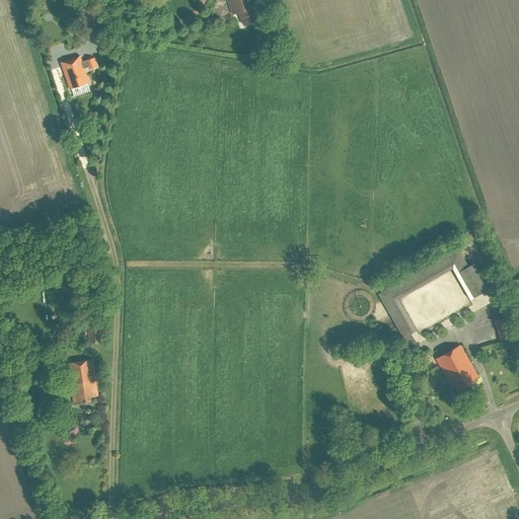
[(254,10),(251,0),(226,0),(232,15),(238,13),(243,26),(257,21),(254,10)]
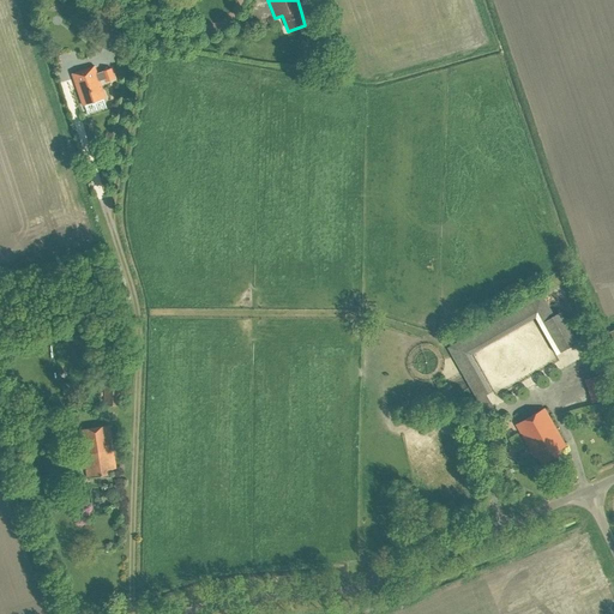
[(306,11),(317,7),(314,1),(304,5),(306,11)]
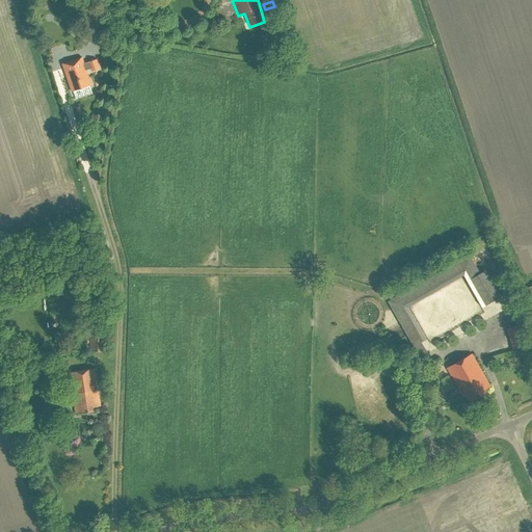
[(83,58),(63,64),(72,91),(91,85),(87,70),(90,69),(90,72),(100,69),(97,59),(84,63),(83,58)]
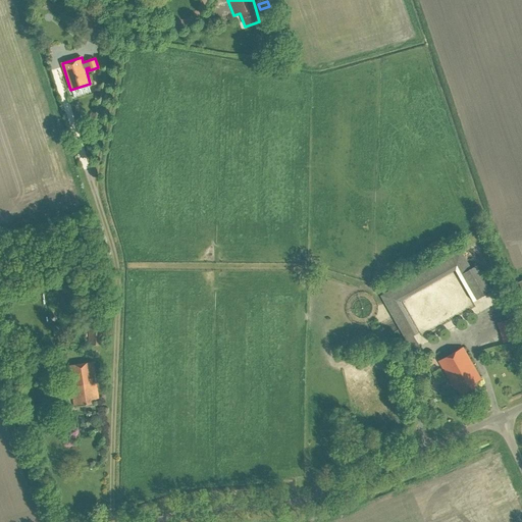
[(460,250),(379,295),(406,341),(401,343),(407,353),(419,346),(413,335),(418,332),(400,301),(454,269),(472,302),(491,291),(476,265),(470,268),(460,250)]
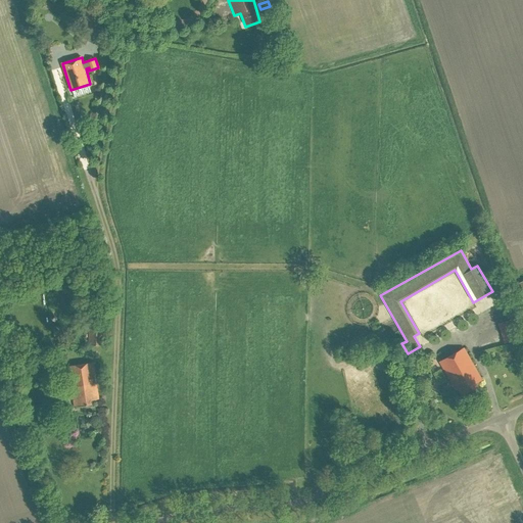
[(518,339),(512,319),(497,323),(504,343),(518,339)]
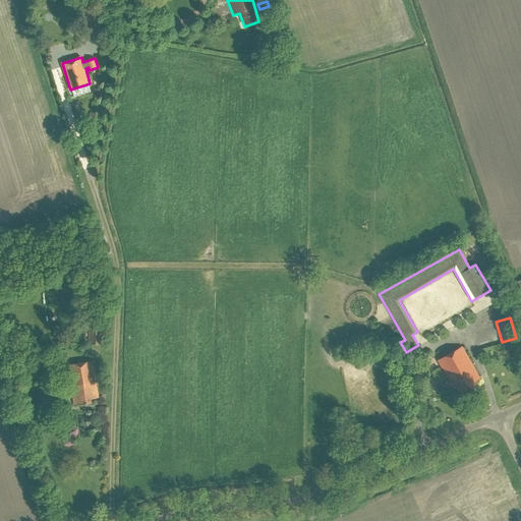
[(88,325),(87,344),(103,344),(103,325),(88,325)]
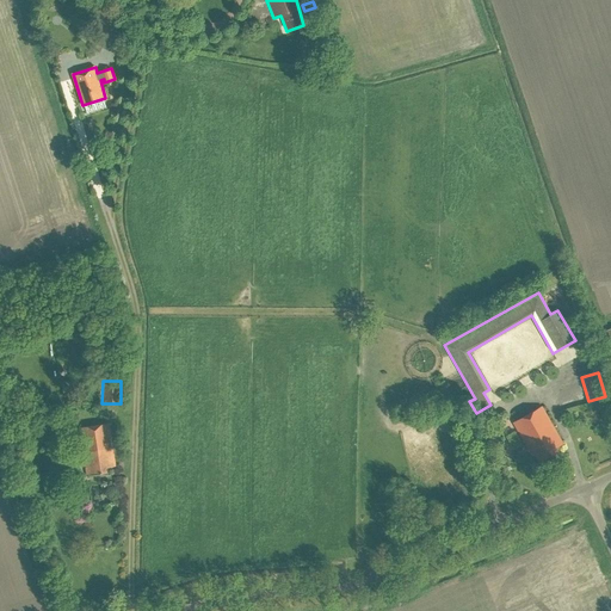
[(542,407),(513,424),(532,457),(536,455),(541,463),(559,454),(555,448),(562,444),(542,407)]
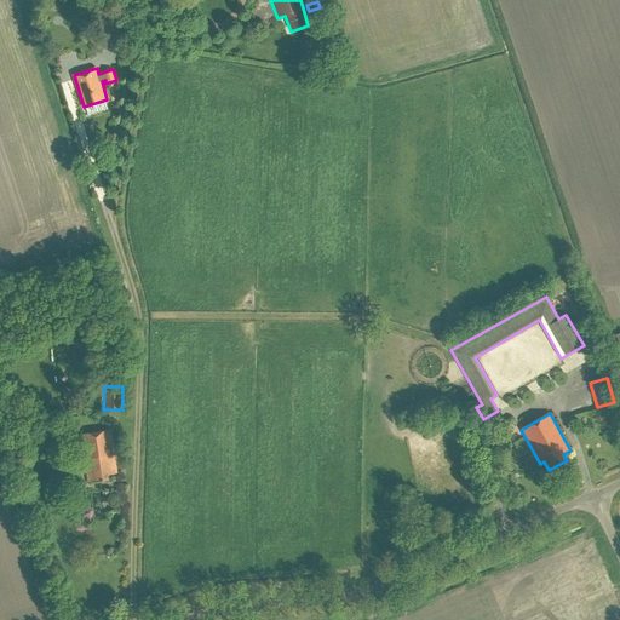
[(65,470),(67,476),(81,474),(81,471),(86,470),(89,483),(109,480),(108,476),(118,475),(112,430),(81,435),(86,466),(65,470)]
